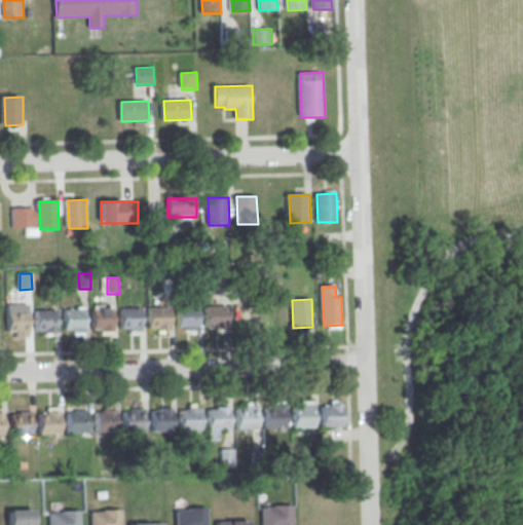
[(207,307),(227,306),(228,330),(215,330),(215,327),(208,328),(207,307)]
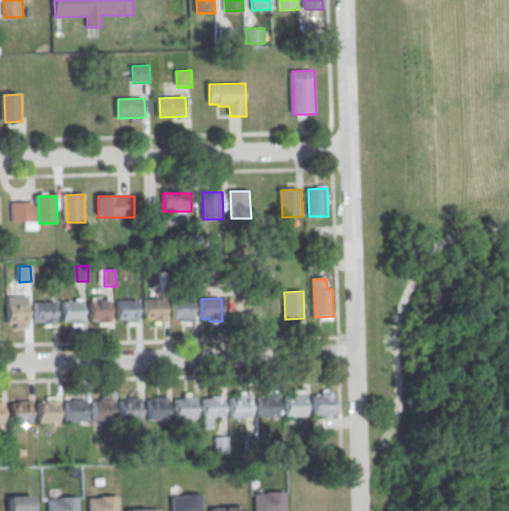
[(174,300),(194,299),(195,321),(182,322),(182,319),(175,320),(174,300)]
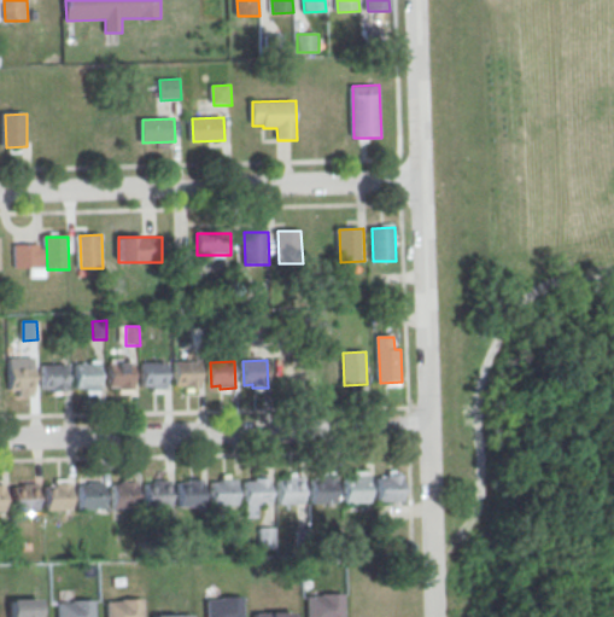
[(144,364),(168,362),(169,390),(153,390),(153,388),(145,388),(144,364)]
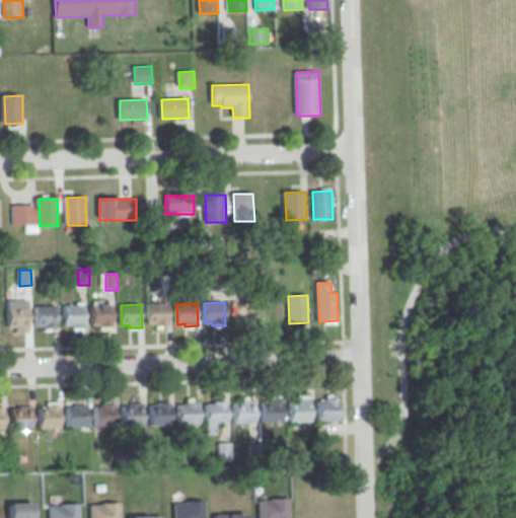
[(149,304),(168,304),(169,326),(157,326),(156,324),(149,324),(149,304)]
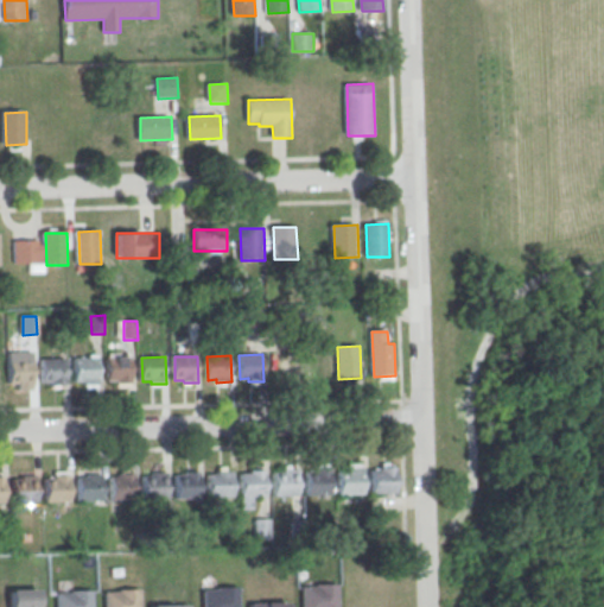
[(76,359),(100,358),(101,385),(86,385),(86,383),(77,383),(76,359)]
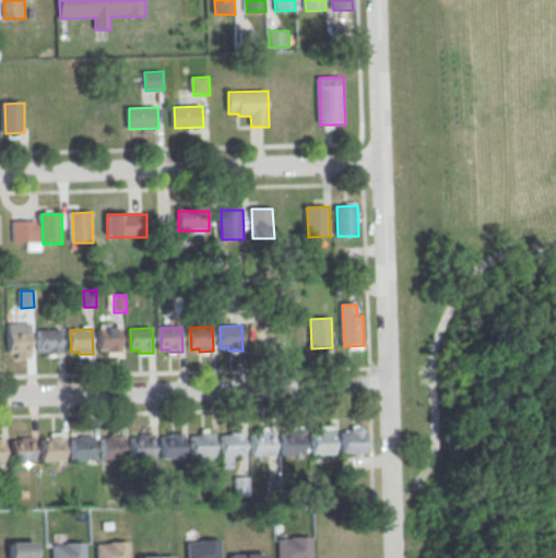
[(99,329),(121,329),(122,353),(108,354),(108,351),(101,351),(99,329)]
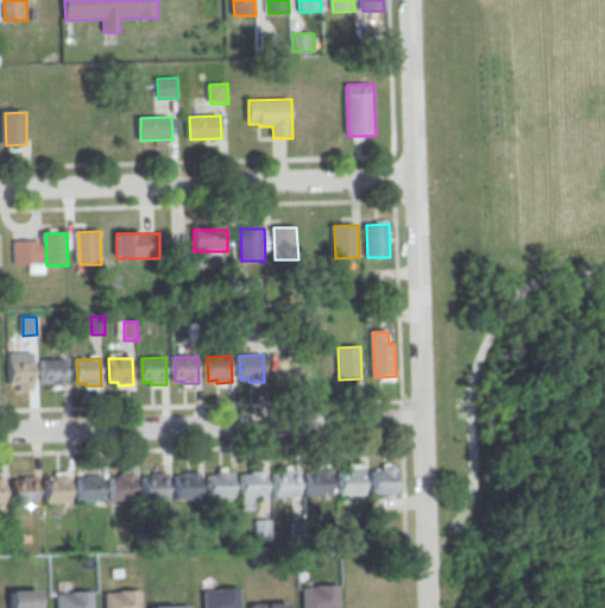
[(44,361),(67,359),(68,387),(54,387),(52,384),(44,384),(44,361)]
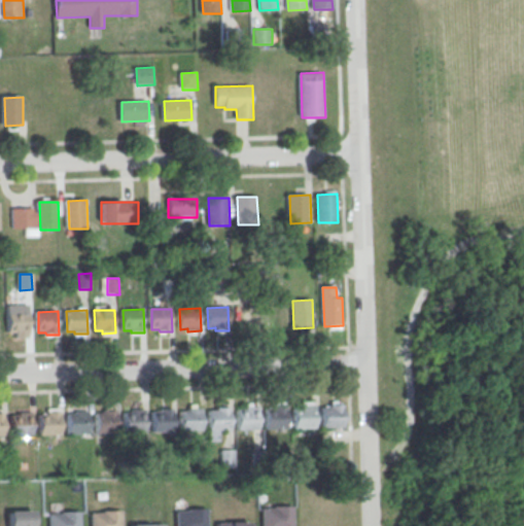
[(9,313),(30,312),(31,336),(18,336),(18,332),(10,334),(9,313)]
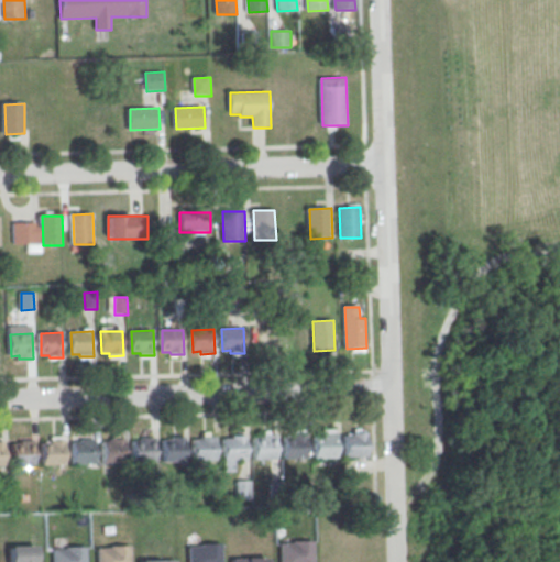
[(346,436),(347,458),(370,458),(370,432),(354,433),(354,436),(346,436)]
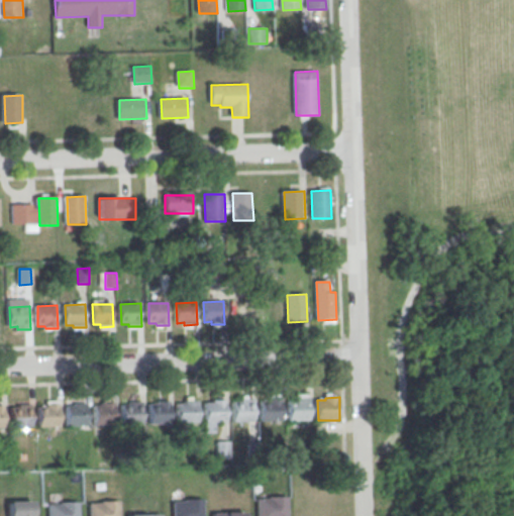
[(290,401),(291,421),(312,421),(311,398),(298,399),(298,401),(290,401)]
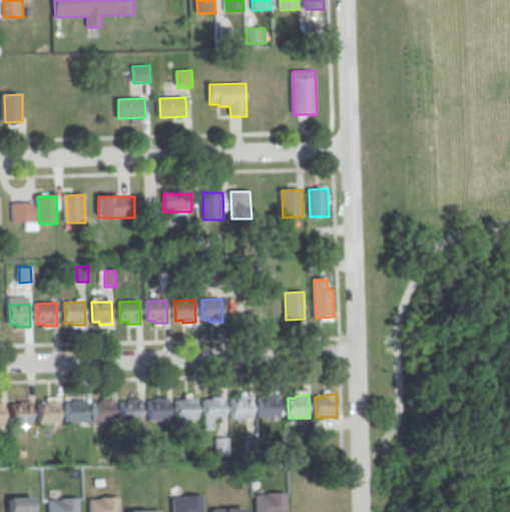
[(232,399),(233,419),(255,419),(253,396),(240,397),(240,399),(232,399)]
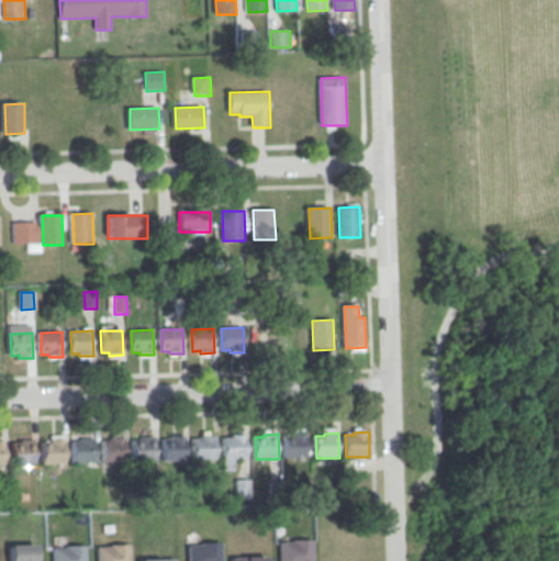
[(284,437),(286,459),(309,458),(308,434),(292,434),(292,437),(284,437)]
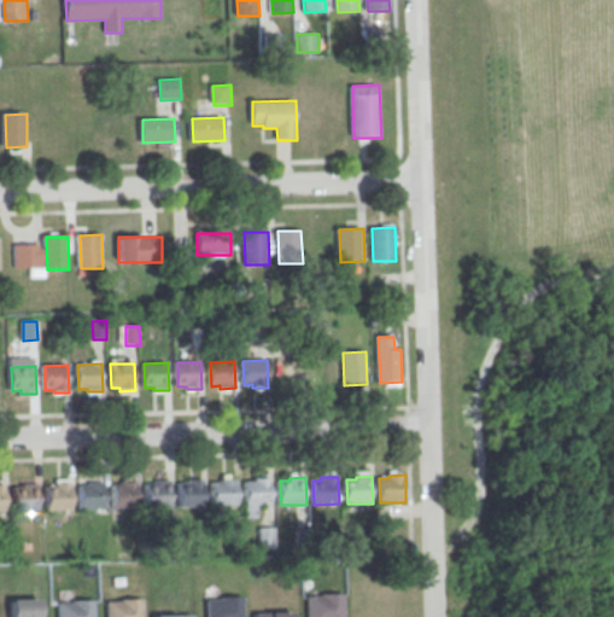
[(247,482),(249,506),(274,506),(273,478),(256,479),(256,482),(247,482)]
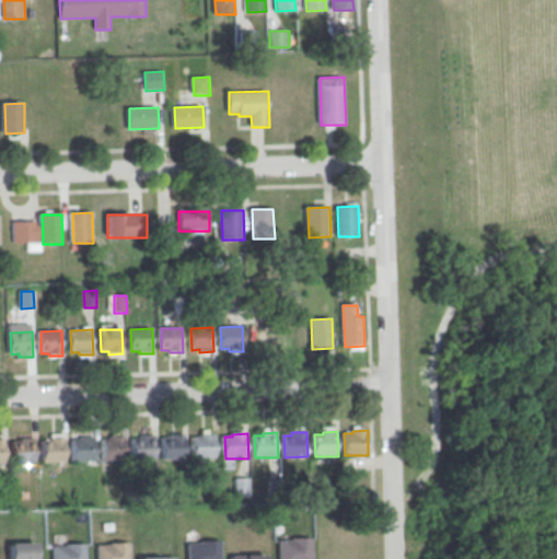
[(194,438),(194,459),(218,458),(217,434),(201,434),(201,438),(194,438)]
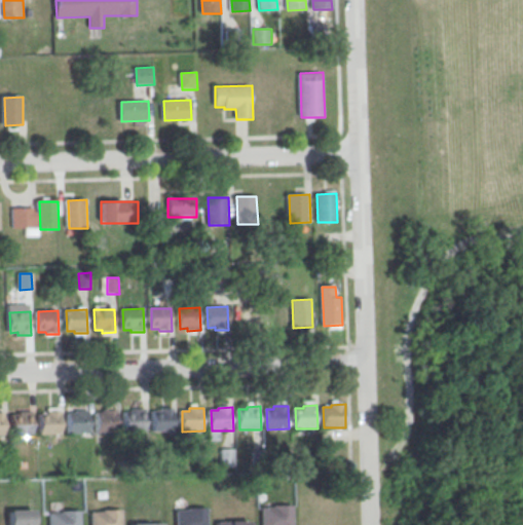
[(125,412),(125,433),(147,432),(147,409),(133,409),(133,412),(125,412)]
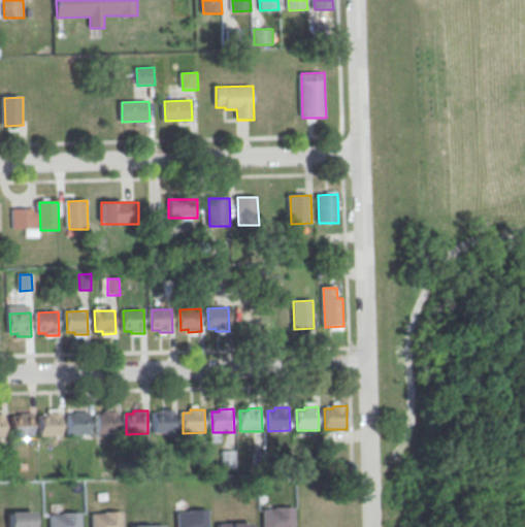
[(155,414),(155,434),(177,433),(176,410),(162,410),(162,413),(155,414)]
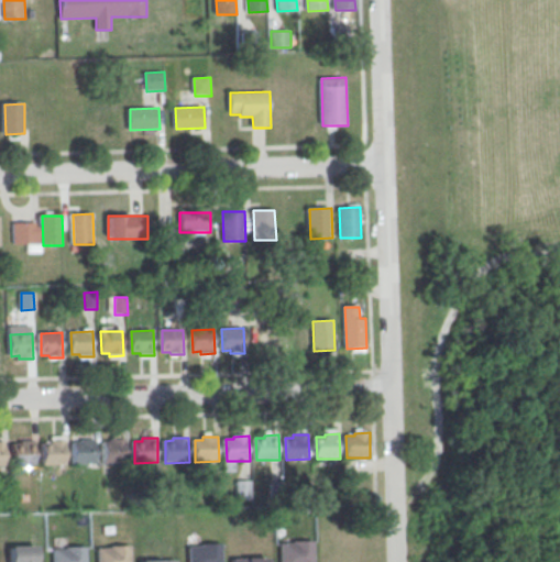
[(44,444),(45,465),(68,465),(67,440),(52,441),(52,443),(44,444)]
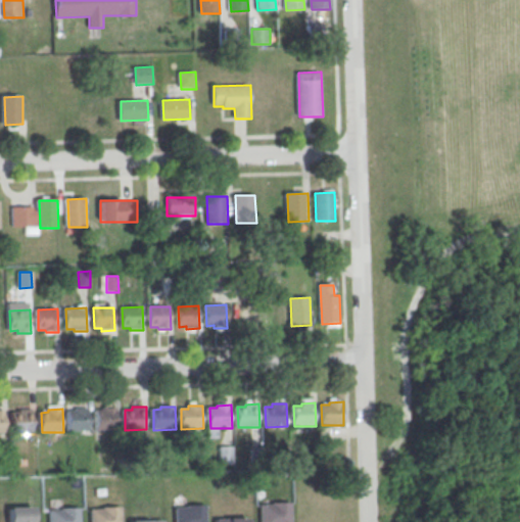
[(67,412),(68,432),(90,431),(89,409),(76,409),(76,412),(67,412)]
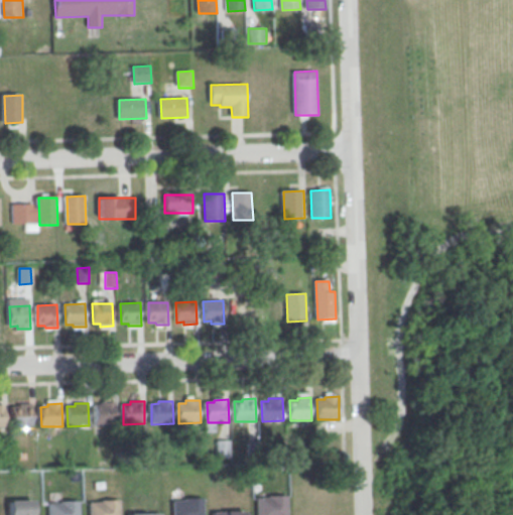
[(95,406),(96,426),(117,425),(116,403),(103,403),(103,405),(95,406)]
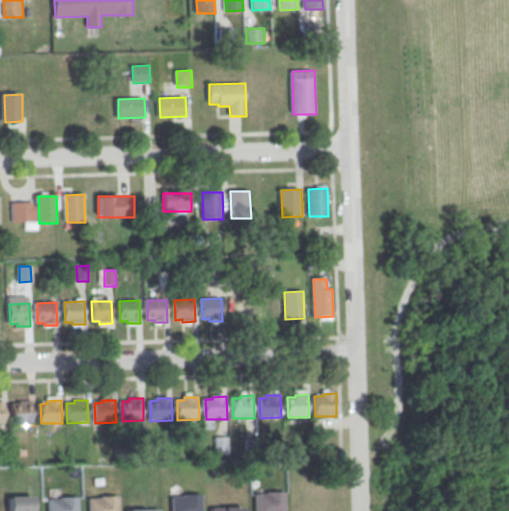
[(12,404),(13,424),(34,423),(33,401),(20,401),(20,404),(12,404)]
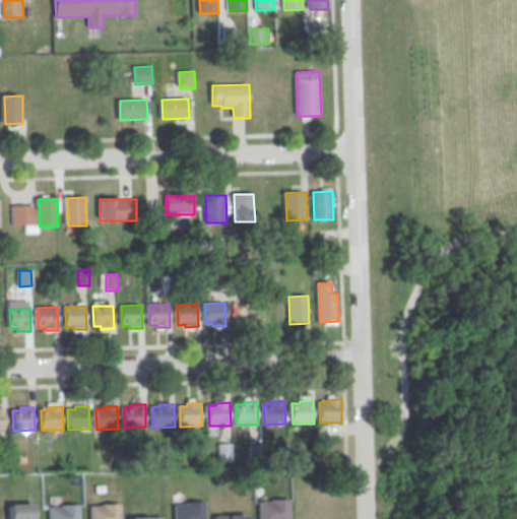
[(219,445),(234,445),(234,462),(219,462),(219,445)]
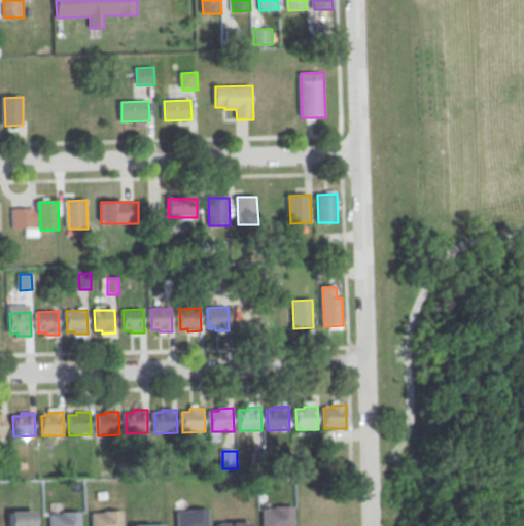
[(255,453),(266,452),(267,467),(255,468),(255,453)]
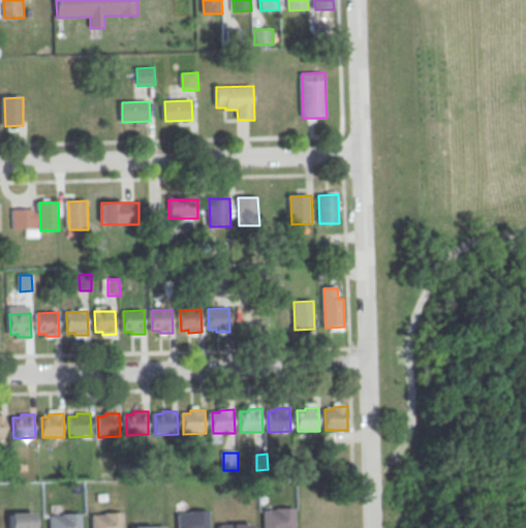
[(296,508),(296,527),(265,527),(265,511),(277,510),(277,509),(296,508)]
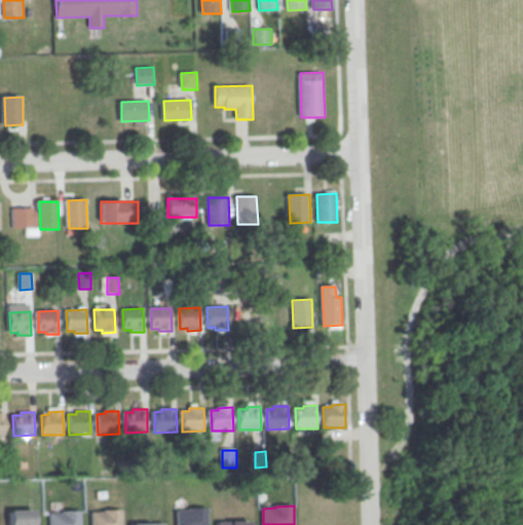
[(209,509),(209,524),(178,524),(178,511),(189,511),(189,509),(209,509)]
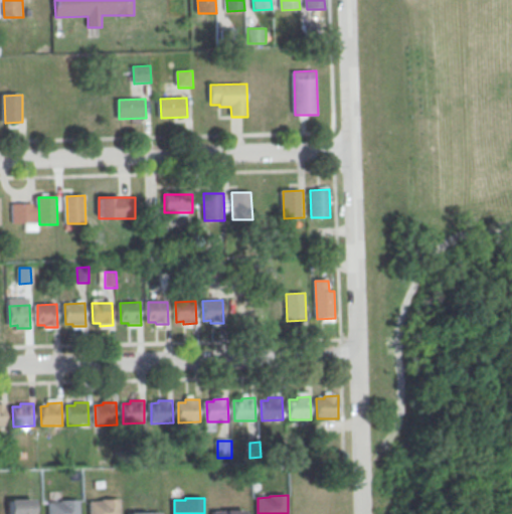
[(11,513),(11,501),(35,500),(35,513),(11,513)]
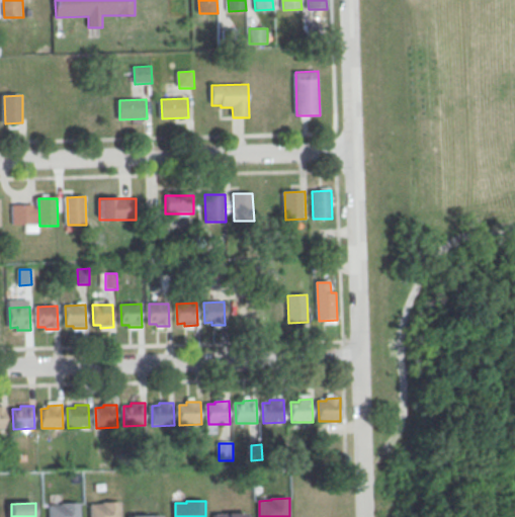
[(121,503),(121,516),(91,516),(91,505),(103,505),(103,503),(121,503)]
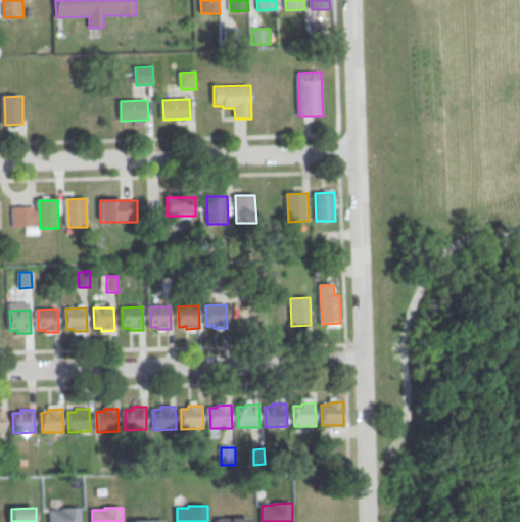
[(82,509),(82,521),(51,521),(51,511),(63,511),(63,509),(82,509)]
